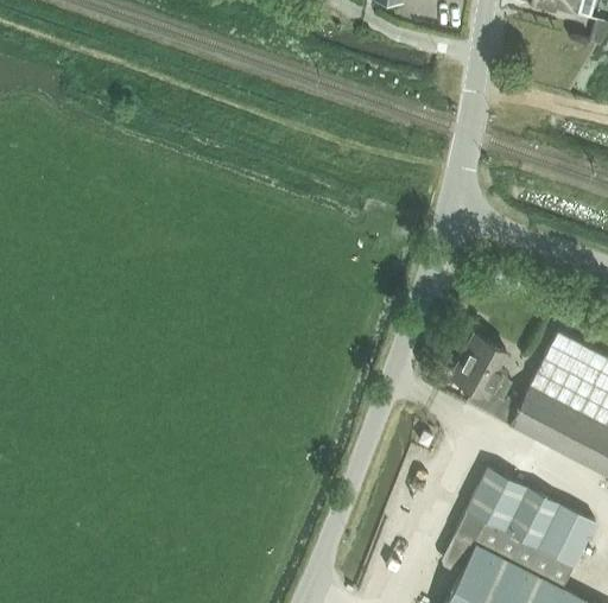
[(517,0),(576,17),(576,16),(590,19),(595,0),(517,0)]
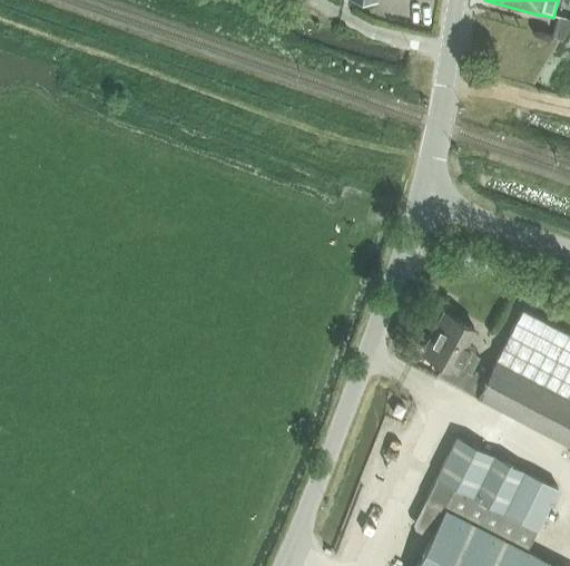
[(569,338),(524,313),(478,399),(569,449),(569,338)]
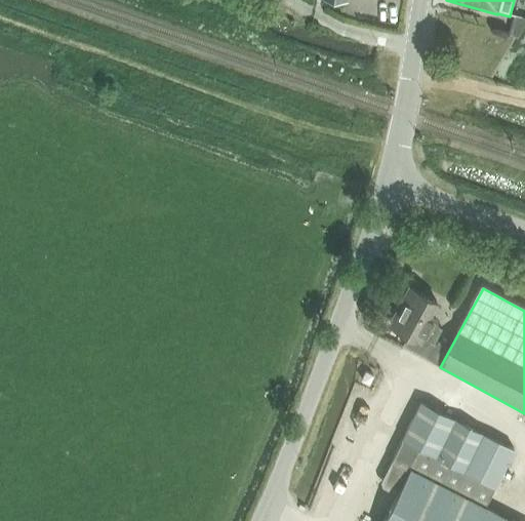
[(391,327),(408,336),(402,347),(430,362),(435,353),(433,352),(444,331),(438,328),(439,325),(430,320),(438,305),(411,290),(391,327)]
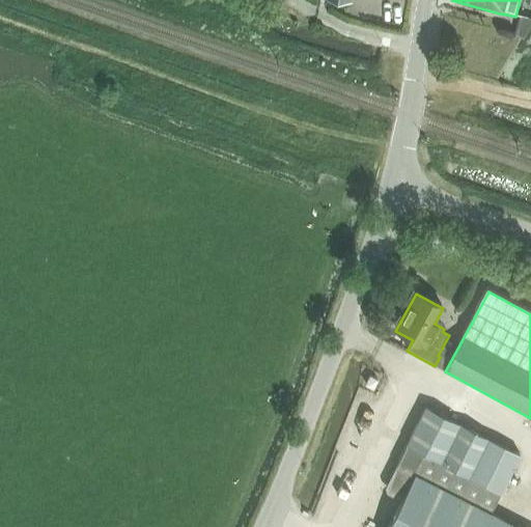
[(375,383),(366,379),(363,386),(372,390),(375,383)]
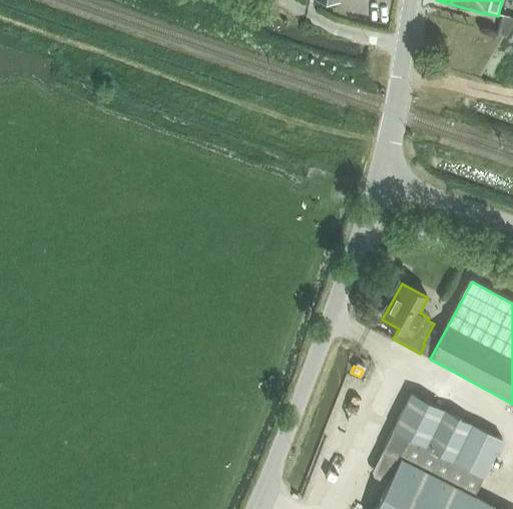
[(382,449),(400,458),(373,508),(501,508),(475,495),(503,441),(412,393),(382,449)]
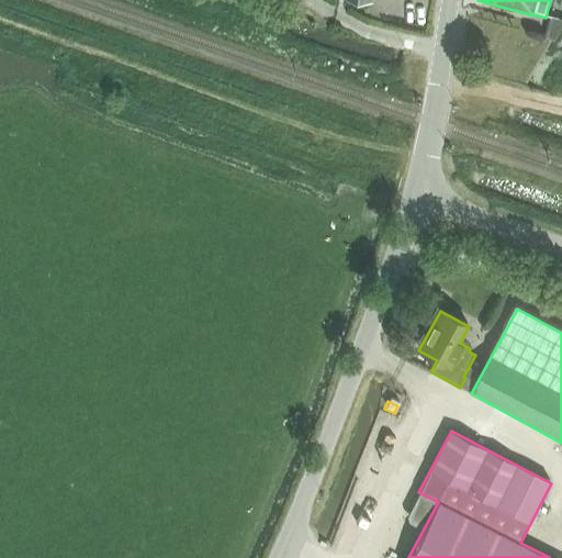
All buildings are outlined.
